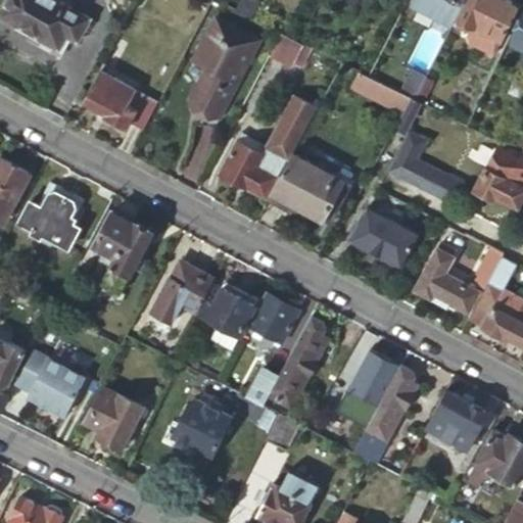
[(86,18),(50,0),(4,0),(0,8),(0,18),(56,48),(63,36),(74,42),(86,18)]
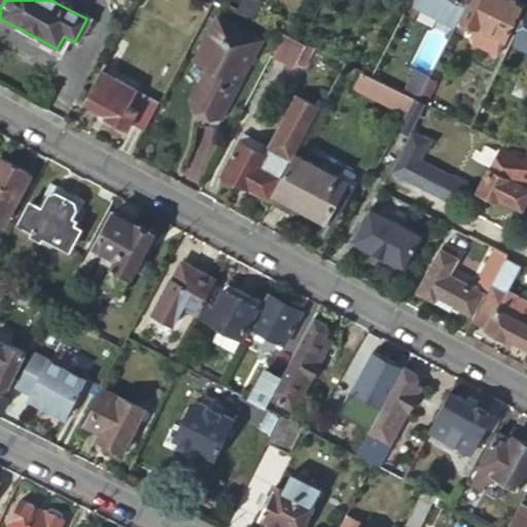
[(257,1),(254,0),(239,0),(234,9),(250,18),(257,1)]
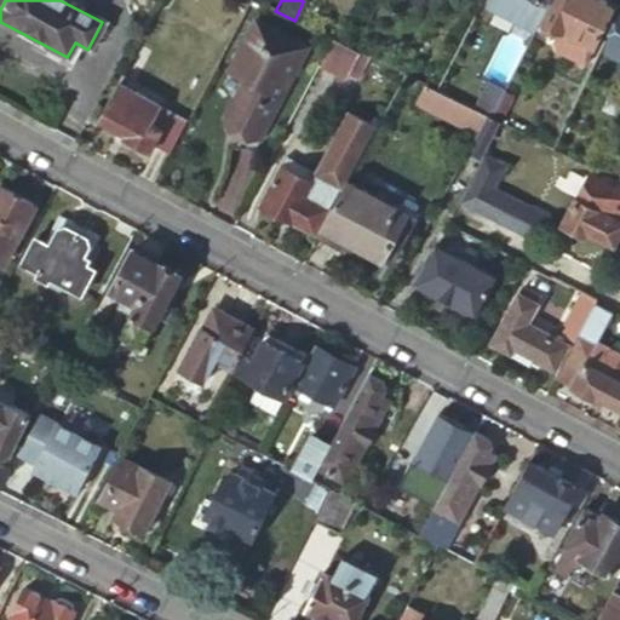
[(535,19),(545,0),(484,0),(482,6),(529,30),(530,28),(535,19)]
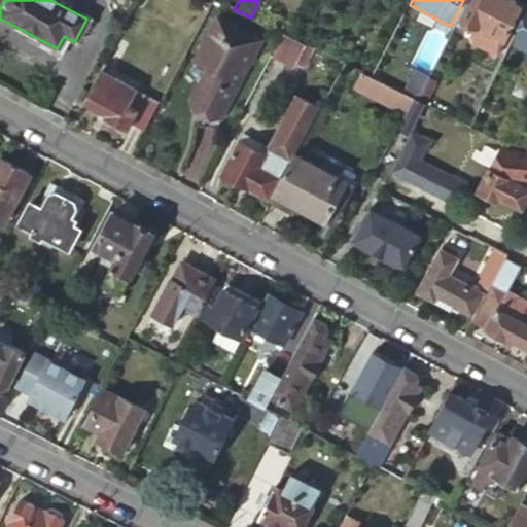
[(520,0),(519,0),(463,0),(455,16),(499,40),(520,0)]
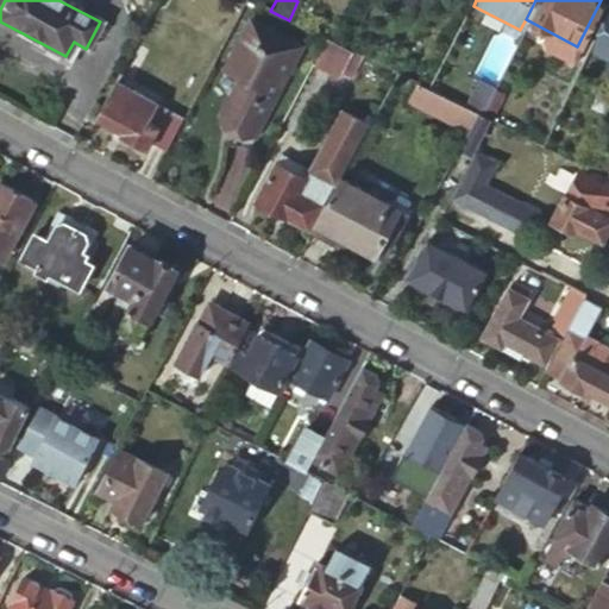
[(608,14),(592,46),(608,55),(608,61),(602,74),(608,77),(608,14)]
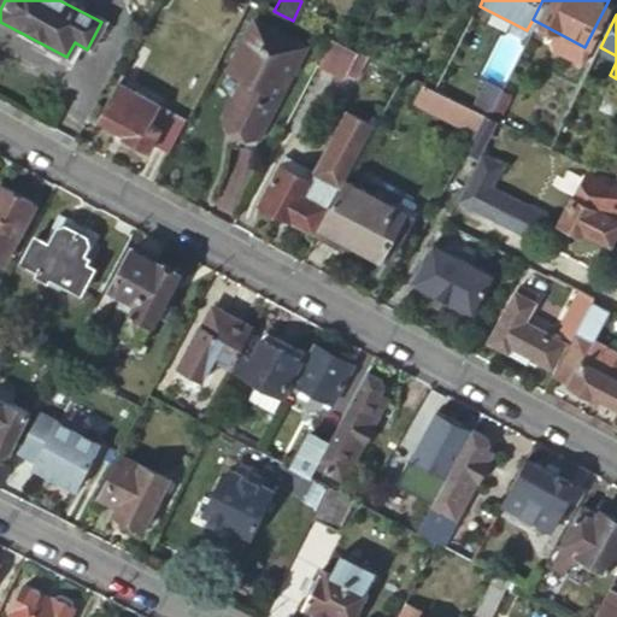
[(585,47),(533,19),(528,28),(548,40),(546,45),(548,52),(576,65),(585,47)]
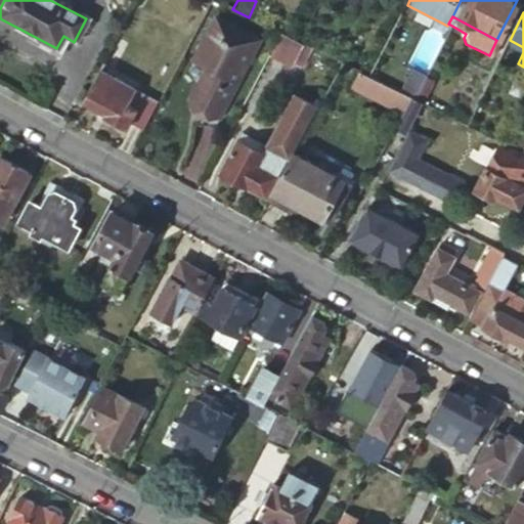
[(191,61),(207,70),(214,74),(197,106),(220,120),(260,41),(214,17),(191,61)]
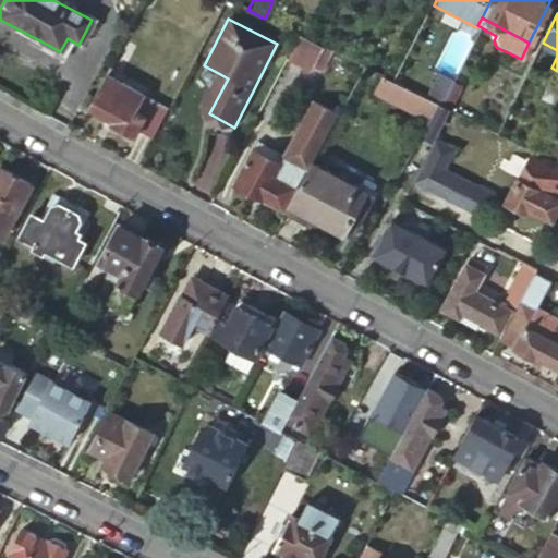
[(313,43),(295,35),(287,53),(308,65),(319,46),(313,43)]
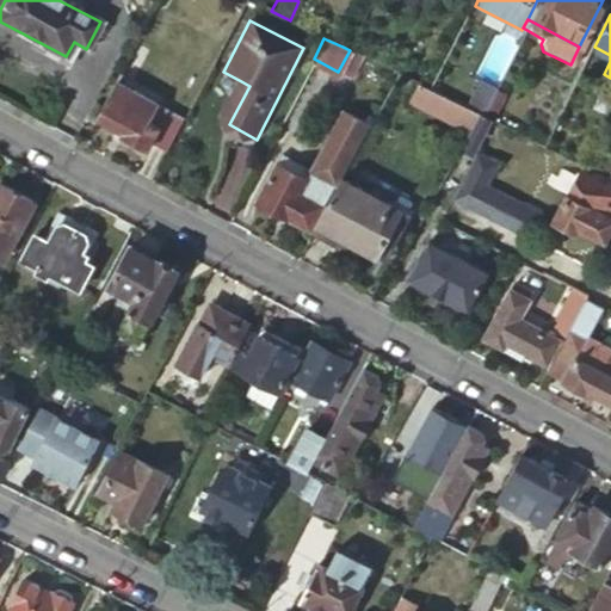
[(170,150),(184,119),(121,87),(124,80),(118,76),(96,122),(122,135),(122,136),(148,149),(152,143),(170,150)]
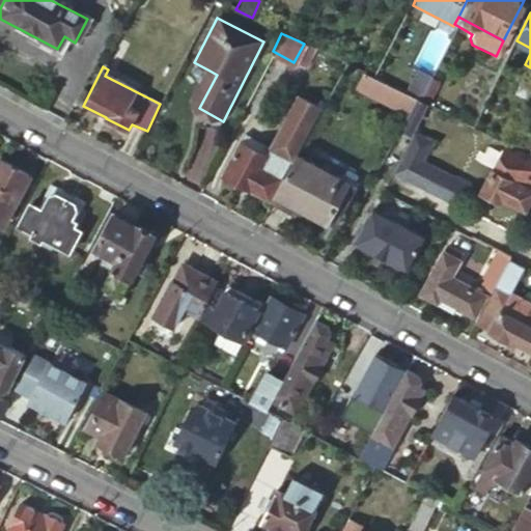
[(217,75),(210,71),(192,105),(199,108),(217,75)]
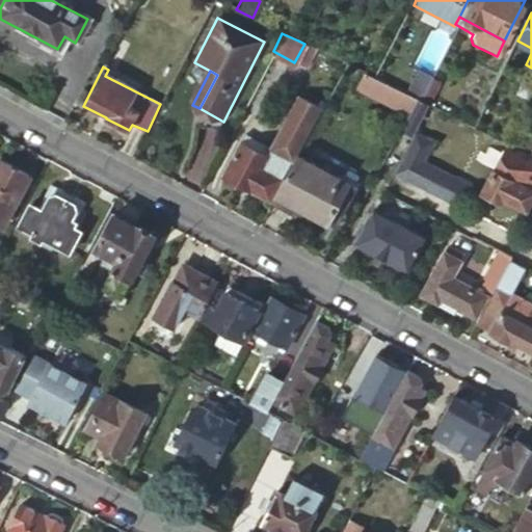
[(403,115),(413,98),(401,92),(368,76),(360,72),(350,89),(403,115)]
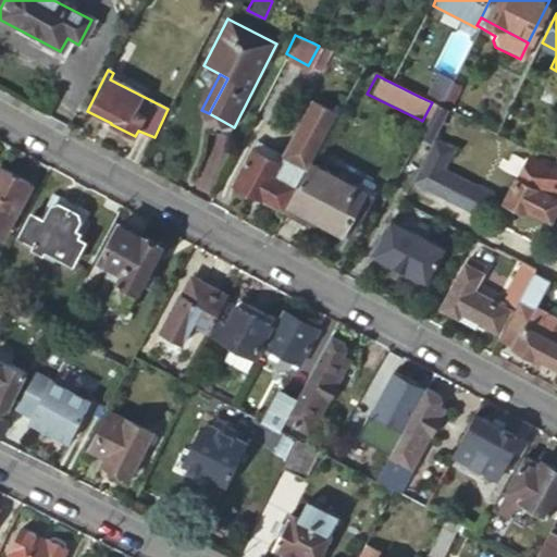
[(430,77),(420,97),(432,102),(435,104),(445,85),(430,77)]
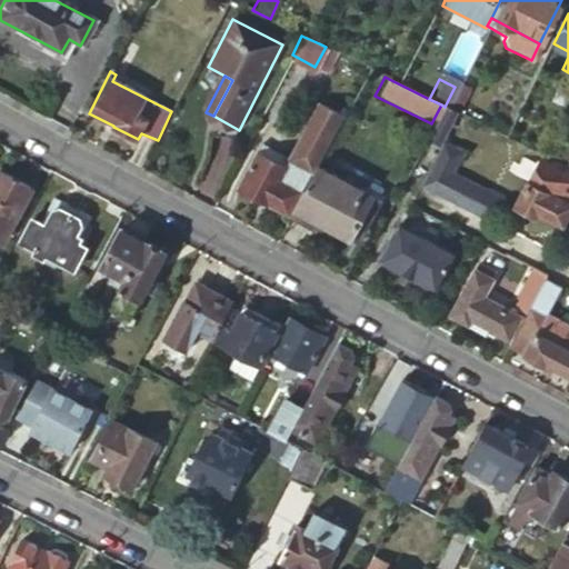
[(452,111),(462,91),(455,87),(445,107),(452,111)]
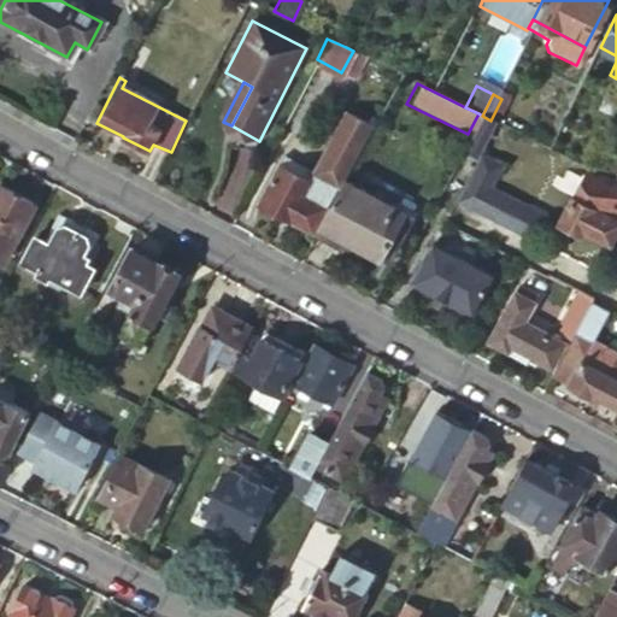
[(491,121),(482,116),(479,113),(468,134),(459,151),(475,159),(493,122),(491,121)]
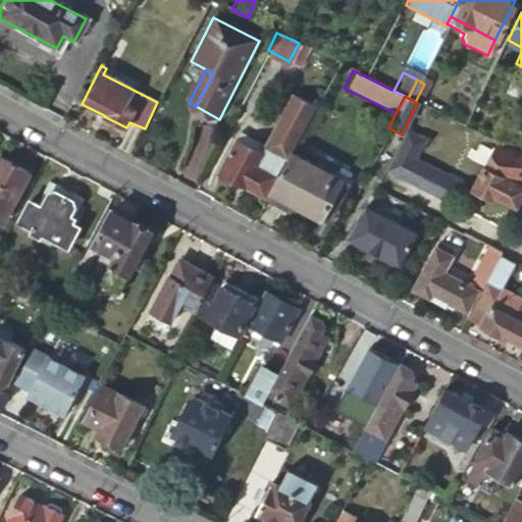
[(284,156),(265,146),(262,151),(236,138),(217,174),(247,190),(248,188),(264,196),(284,156)]
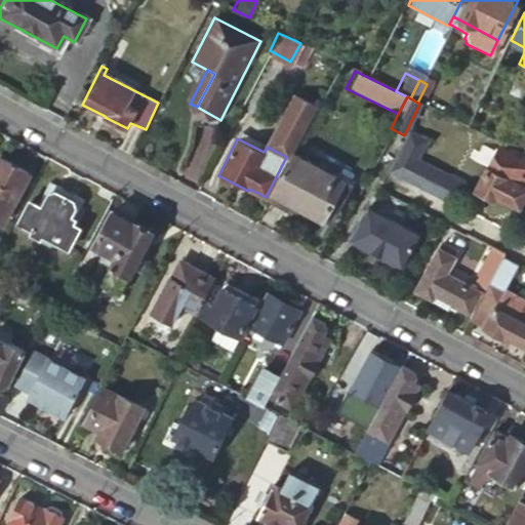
[(524,156),(520,154),(497,143),(491,153),(480,147),(472,161),(484,167),(475,186),(492,195),(494,192),(517,202),(523,192),(524,192),(524,156)]
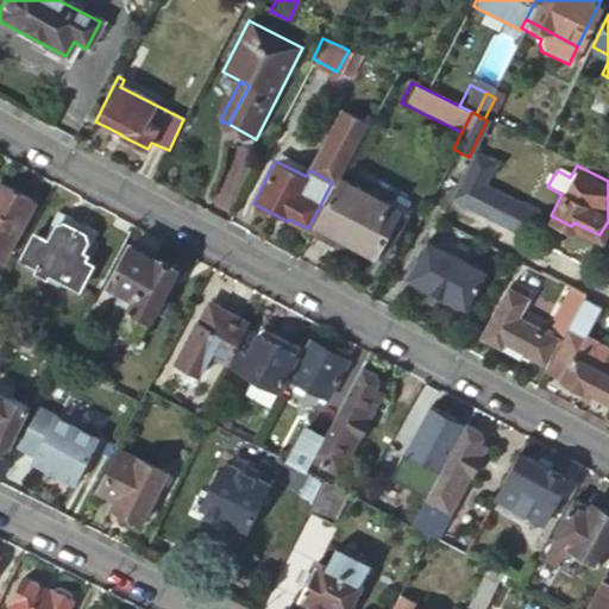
[(458,177),(447,199),(522,236),(529,221),(531,220),(531,218),(529,214),(528,213),(527,212),(458,177)]
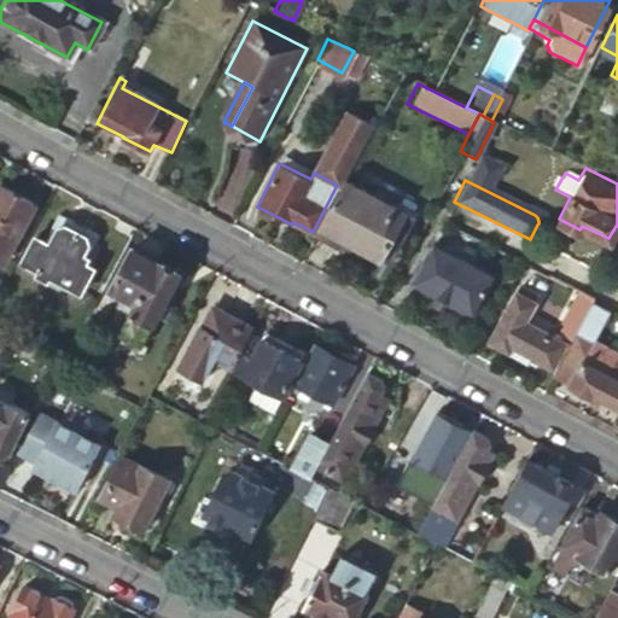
[(342,181),(316,235),(336,244),(339,237),(379,256),(388,238),(398,244),(412,216),(342,181)]
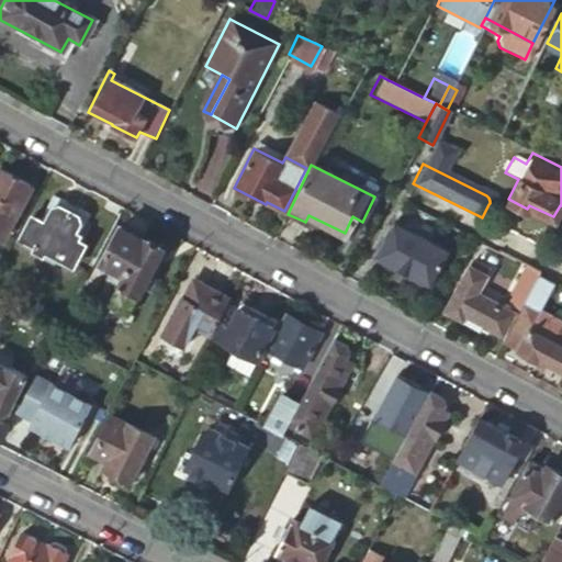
[(30,187),(0,170),(0,239),(17,212),(30,187)]
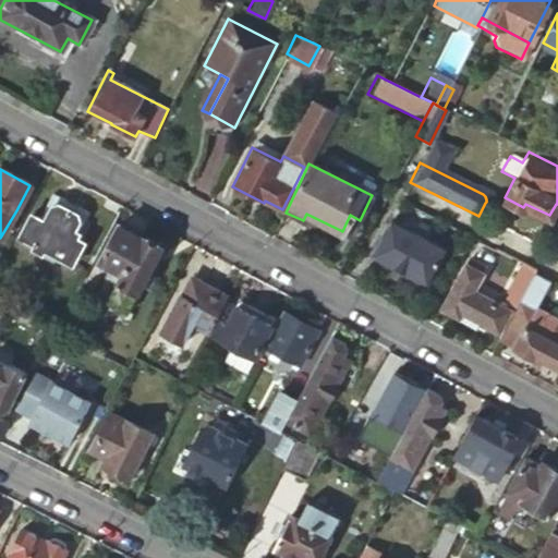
[(86,214),(52,194),(38,221),(31,216),(19,238),(70,265),(82,243),(73,238),(86,214)]
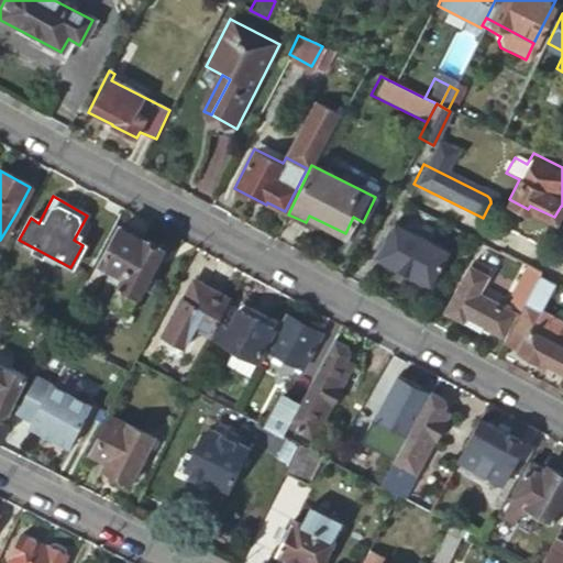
[(449,249),(393,220),(374,255),(381,260),(383,265),(420,285),(427,284),(430,286),(449,249)]
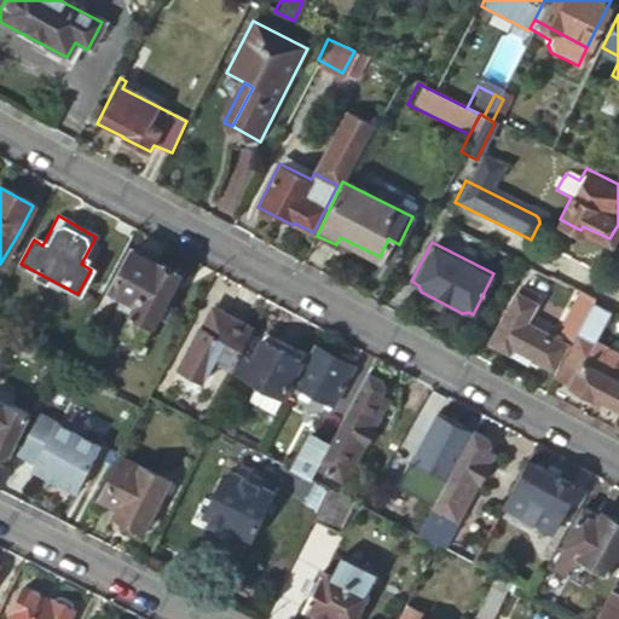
[(177,275),(131,249),(109,290),(122,299),(106,330),(138,347),(177,275)]
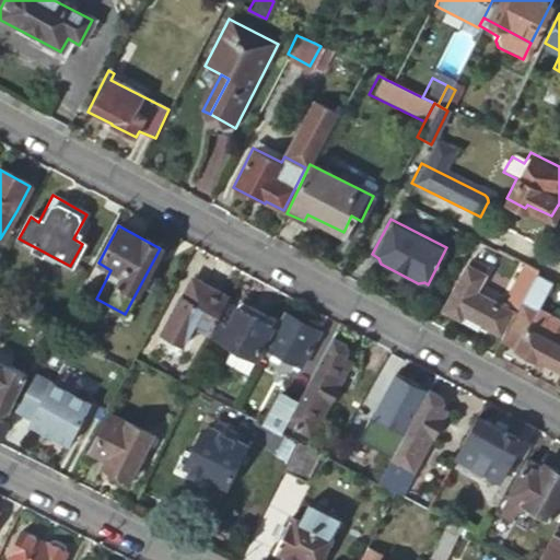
[(536,268),(522,260),(500,304),(473,290),(485,267),(468,259),(443,310),(458,318),(462,312),(503,333),(520,301),(535,272),(536,268)]
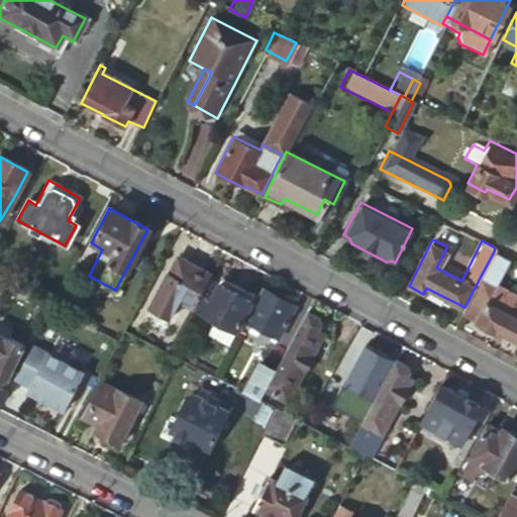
[(509,260),(494,251),(480,278),(495,286),(509,260)]
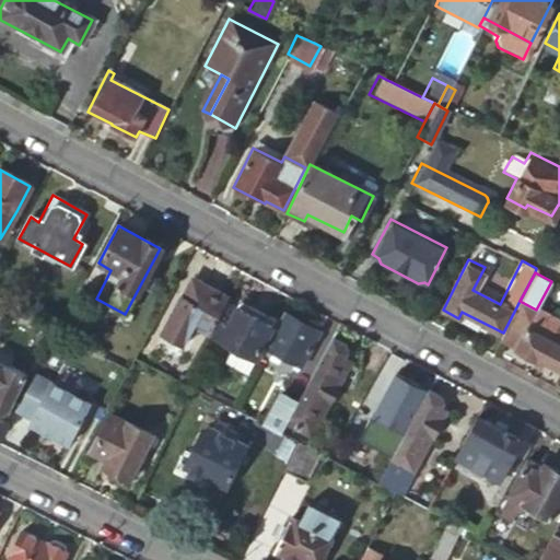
[(191,292),(197,282),(189,278),(185,288),(191,292)]
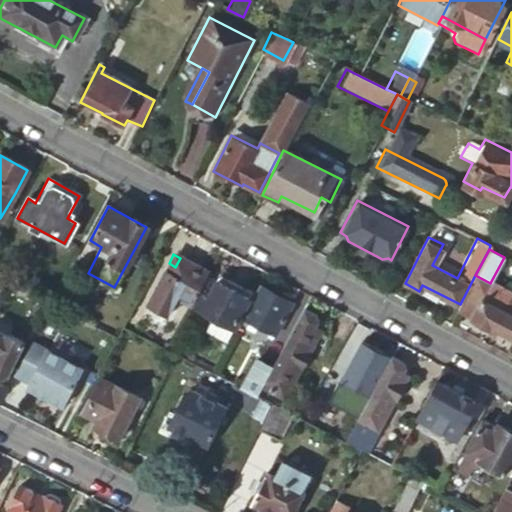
[(189,308),(208,273),(180,258),(175,267),(169,263),(147,305),(166,316),(175,300),(189,308)]
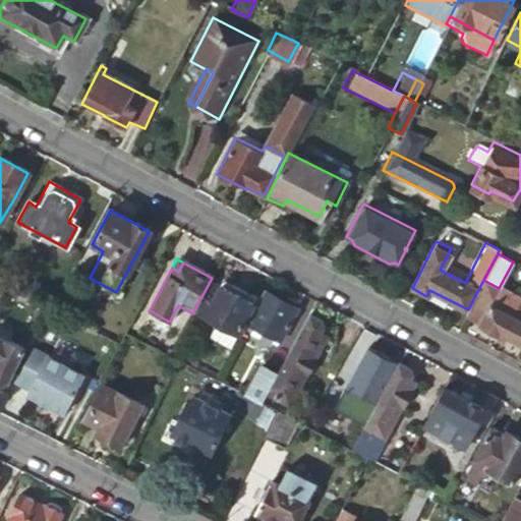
[(483,280),(468,309),(465,315),(477,323),(487,302),(509,313),(518,297),(499,288),(483,280)]
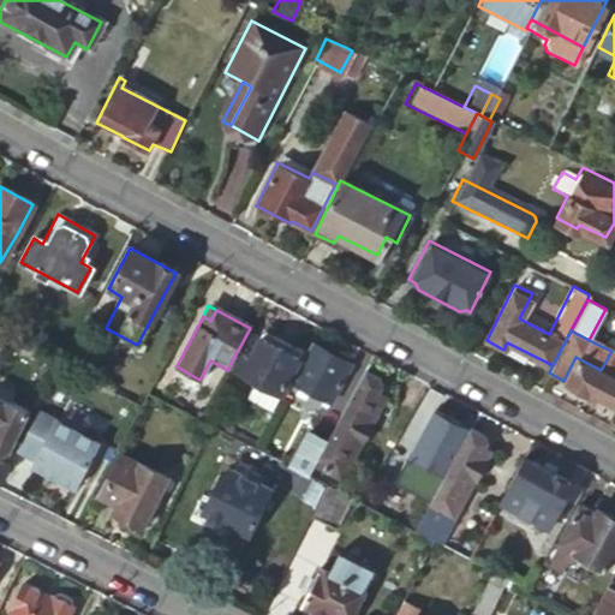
[(262,333),(255,346),(250,354),(242,350),(231,371),(276,396),(300,353),(262,333)]
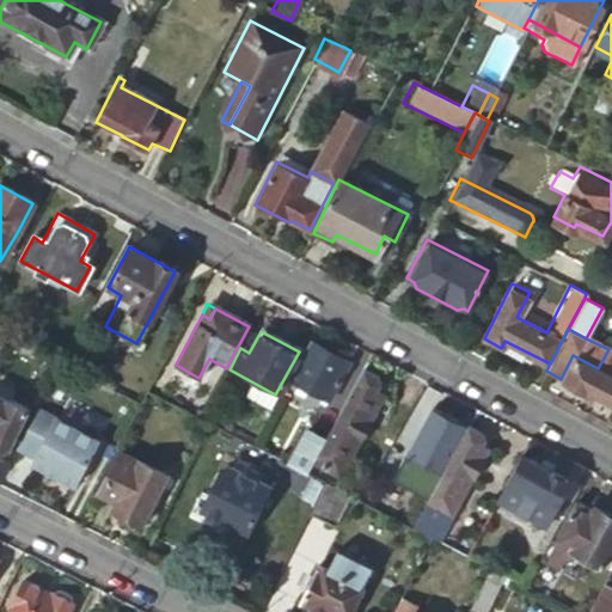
[(249,353),(254,344),(244,341),(240,348),(249,353)]
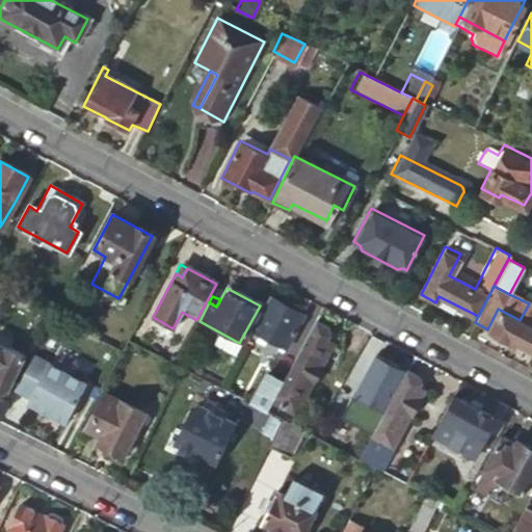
[(300,316),(267,297),(250,330),(283,349),(300,316)]
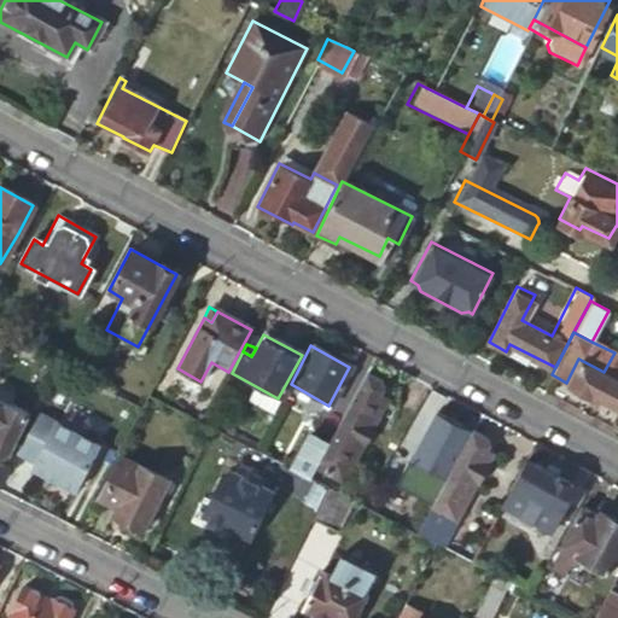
[(593,392),(617,404),(617,355),(614,353),(604,372),(578,359),(566,383),(592,396),(593,392)]
